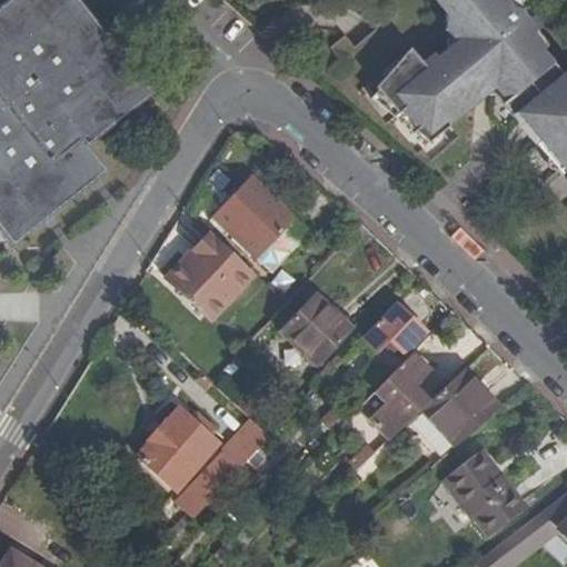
[(110,169),(90,145),(156,92),(82,0),(6,0),(0,5),(0,228),(13,246),(110,169)]
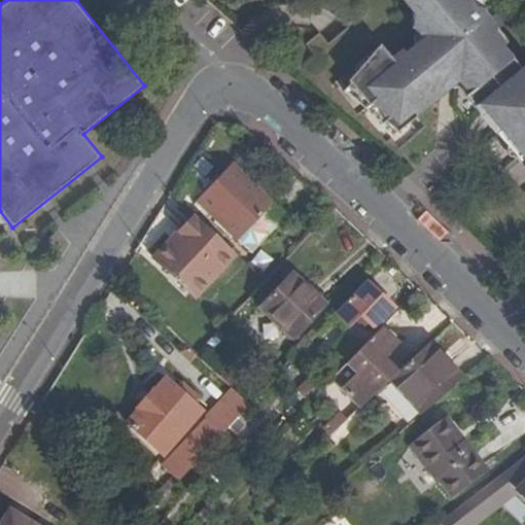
[(406,0),(406,1),(415,11),(415,19),(428,35),(408,53),(404,48),(393,58),(382,43),(350,80),(360,93),(357,96),(369,105),(374,101),(382,111),(379,114),(398,131),(439,98),(440,91),(457,75),(470,93),(467,95),(478,108),(481,106),(481,107),(487,102),(494,111),(489,115),(501,130),(498,132),(509,144),(512,142),(524,158),(524,69),(504,46),(511,40),(485,9),(483,8),(482,7),(480,7),(477,7),(471,0),(406,0)]
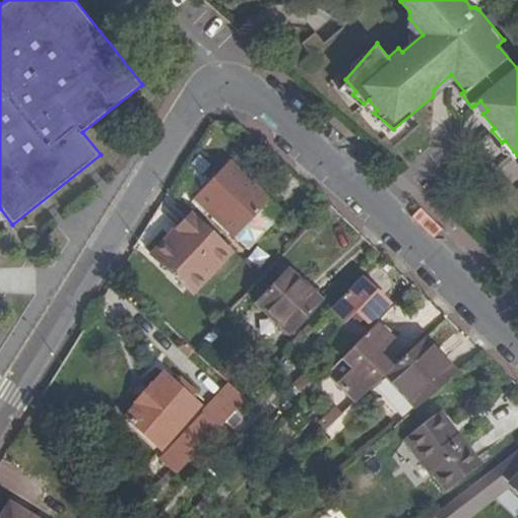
[(241,175),(244,171),(231,158),(195,195),(237,235),(271,197),(255,182),(252,185),(241,175)]
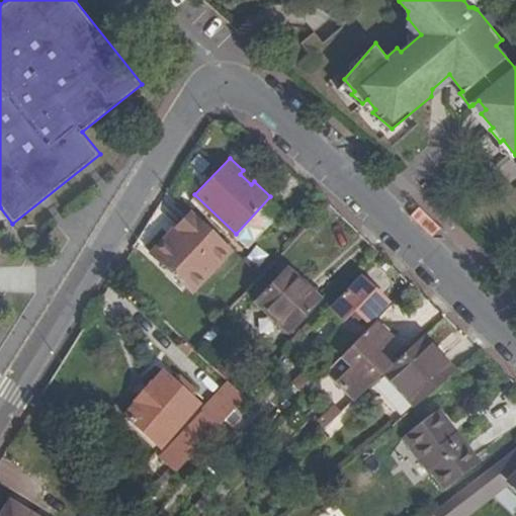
[(254,181),(243,170),(240,174),(251,184),(254,181)]
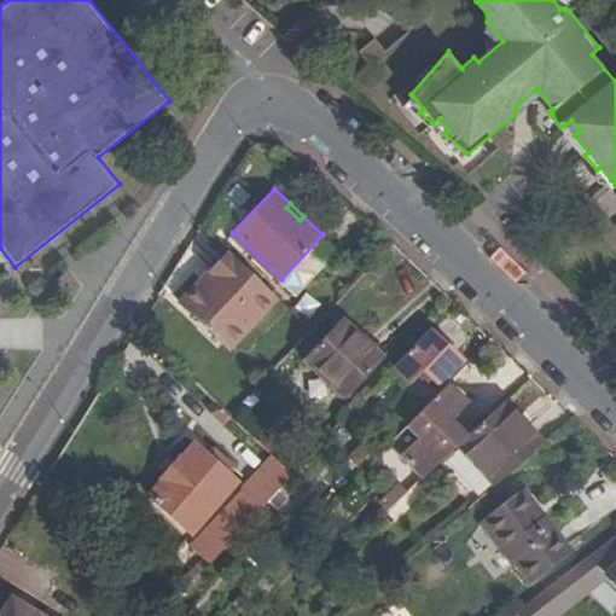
[(338,249),(323,234),(282,279),(297,294),(338,249)]
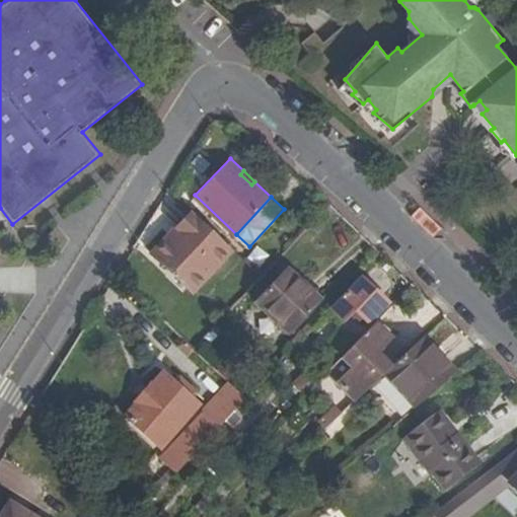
[(193,209),(175,226),(181,231),(157,256),(194,291),(233,247),(193,209)]
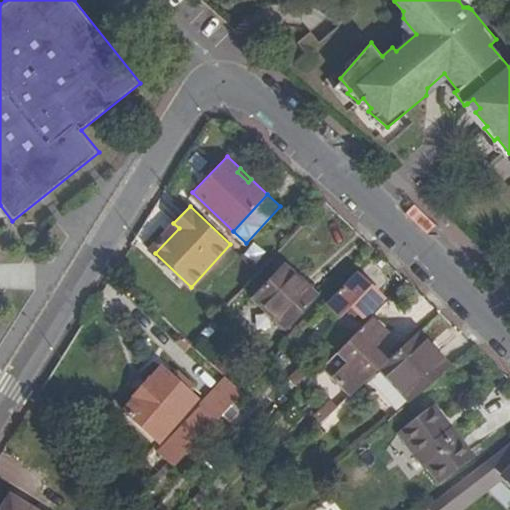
[(173,223),(150,248),(155,253),(179,228),(173,223)]
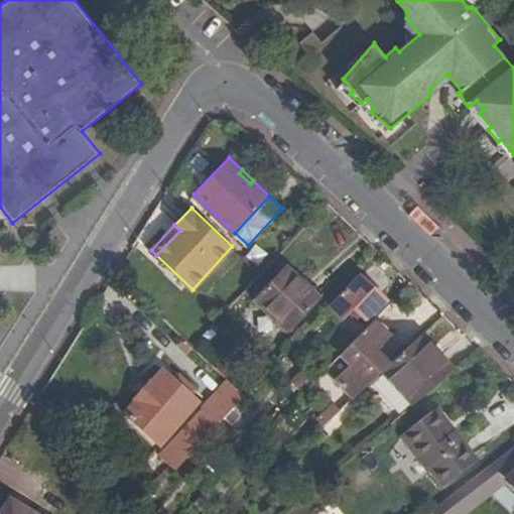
[(288,330),(320,295),(287,264),(255,299),(288,330)]
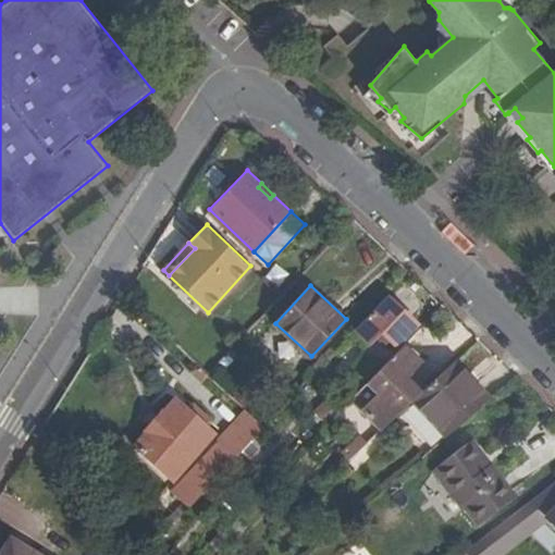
[(389,294),(356,329),(371,343),(383,331),(398,345),(419,322),(389,294)]
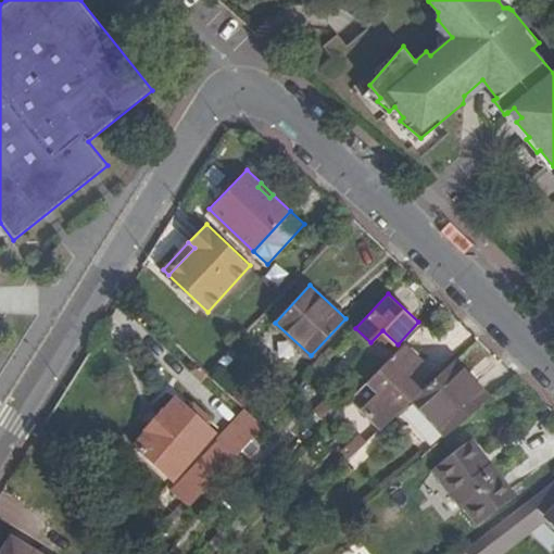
[(397,414),(422,390),(406,375),(422,360),(404,342),(352,395),(382,428),(397,414)]
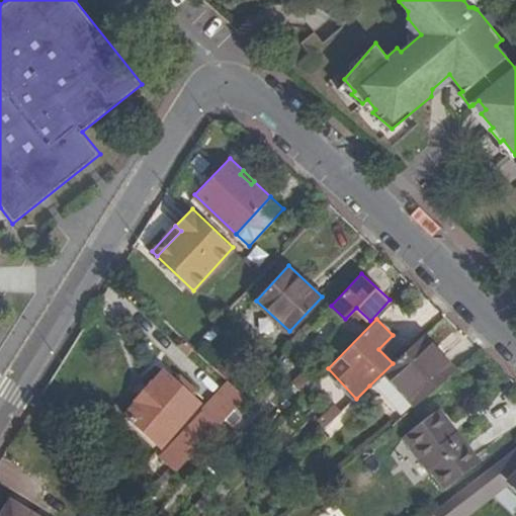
[(425,333),(393,363),(369,385),(400,417),(456,368),(425,333)]
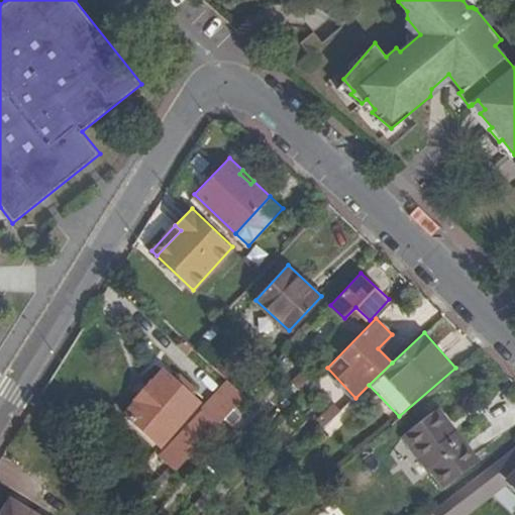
[(125,412),(162,444),(200,400),(164,369),(125,412)]
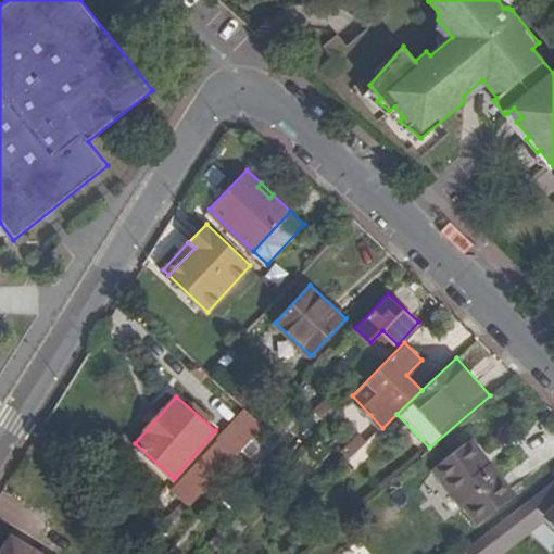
[(359,435),(355,439),(363,447),(366,443),(359,435)]
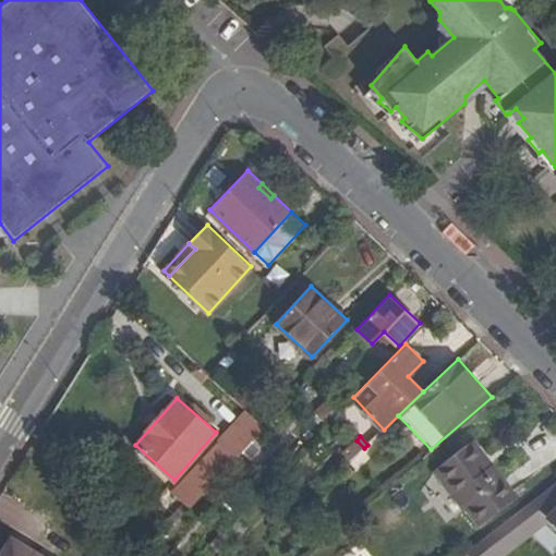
[(474,438),(472,439),(491,464),(494,462),(474,438)]
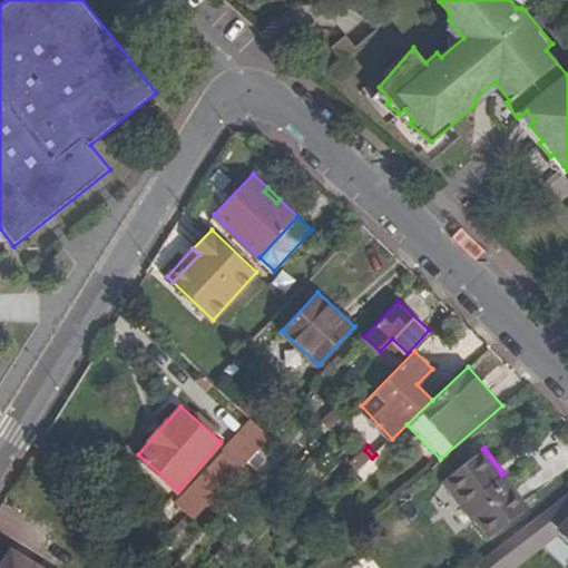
[(194,517),(243,466),(231,454),(225,449),(176,500),(194,517)]
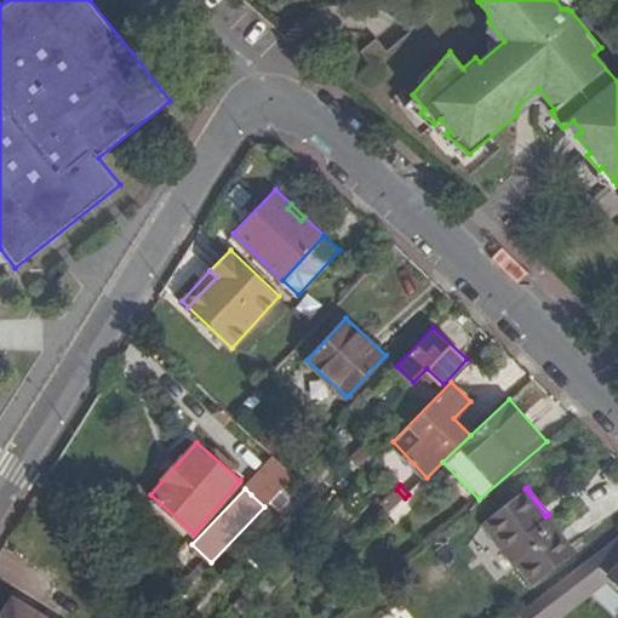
[(525,488),(484,520),(532,583),(577,550),(549,514),(545,516),(525,488)]
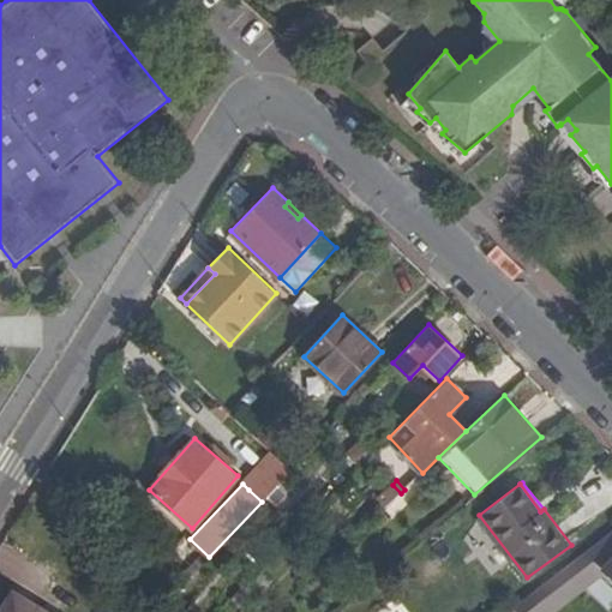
[(387,507),(401,493),(393,485),(379,498),(387,507)]
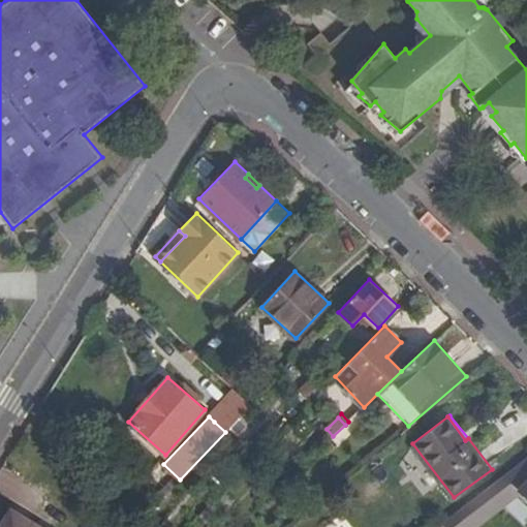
[(519,487),(526,495),(526,457),(505,473),(519,487)]
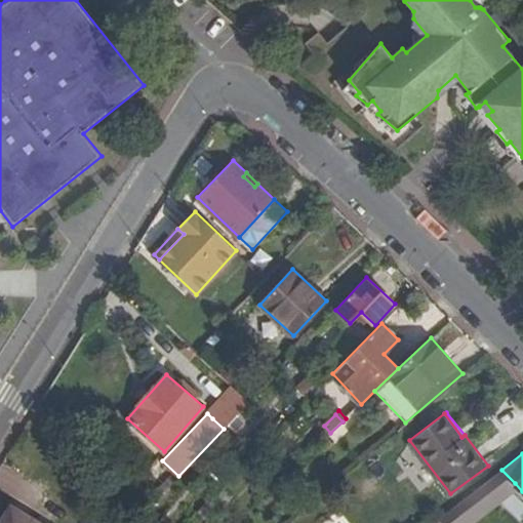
[(501,470),(443,516),(448,522),(461,522),(478,511),(475,508),(495,492),(497,495),(515,483),(501,470)]
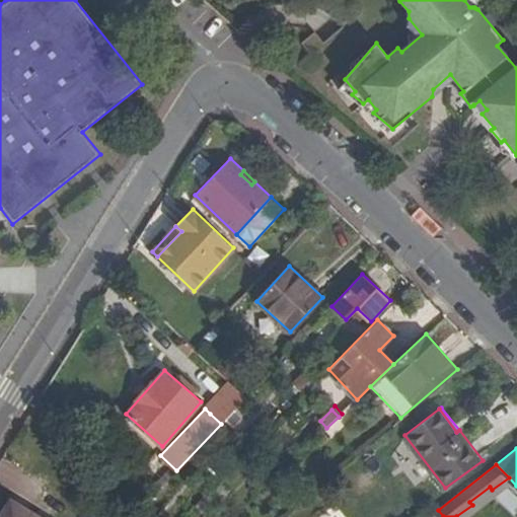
[(472,505),(492,490),(490,487),(469,502),(472,505)]
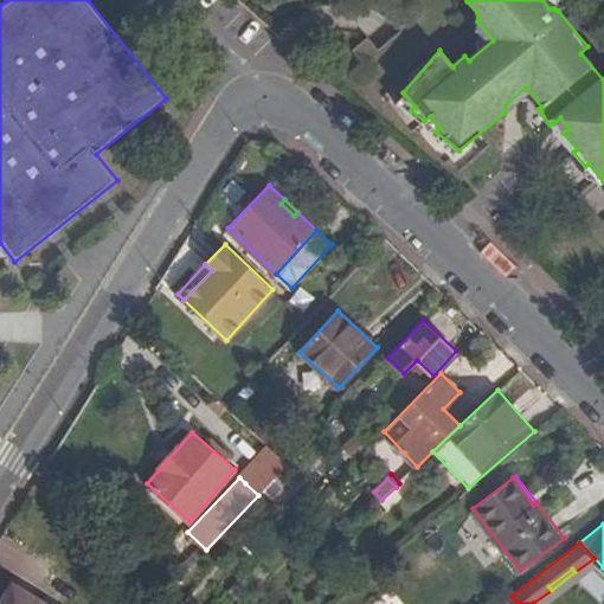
[(0,603),(46,603),(13,583),(0,603)]
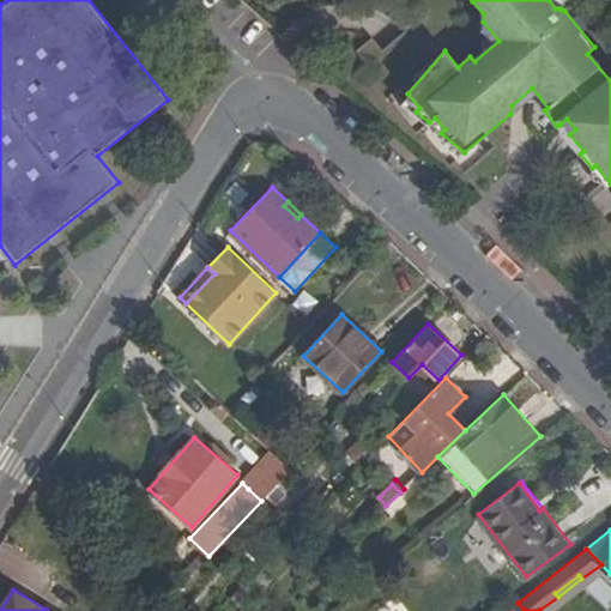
[(383,610),(374,599),(358,610),(383,610)]
